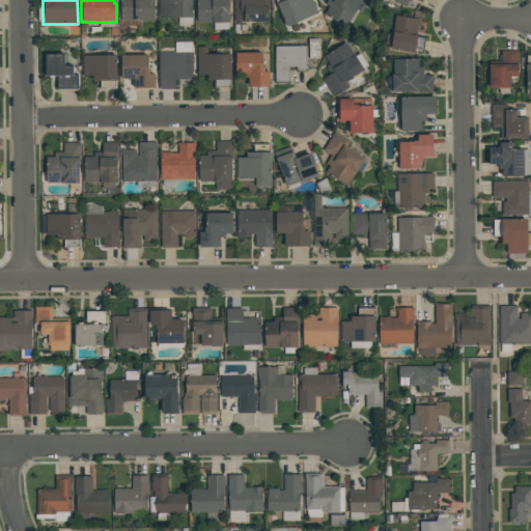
[(154,0),(154,21),(120,21),(119,0),(154,0)]
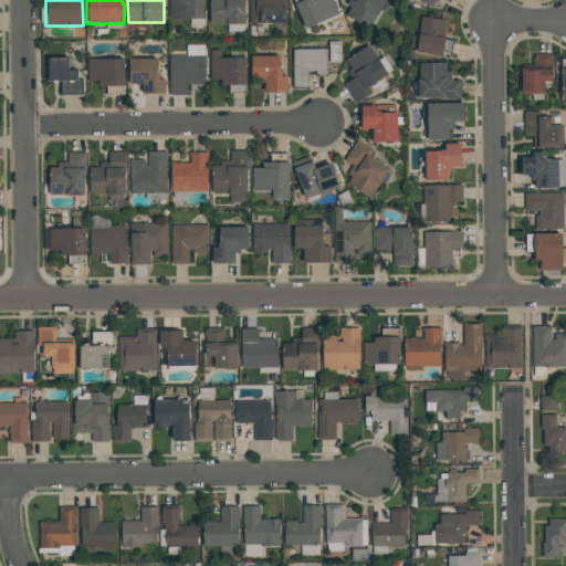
[(168,0),(203,0),(205,19),(168,20),(168,0)]
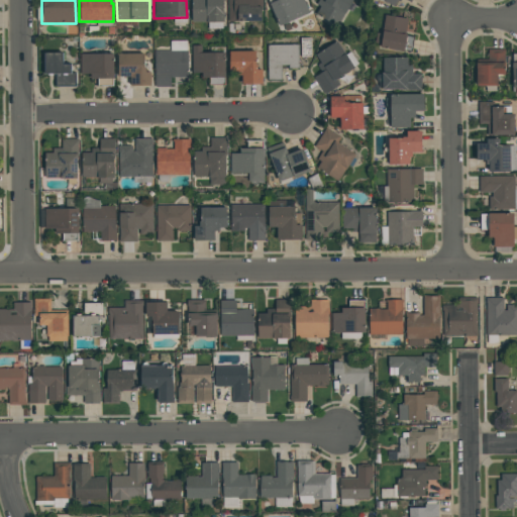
[(223,23),(191,23),(191,0),(224,0),(224,1),(223,1),(223,23)]
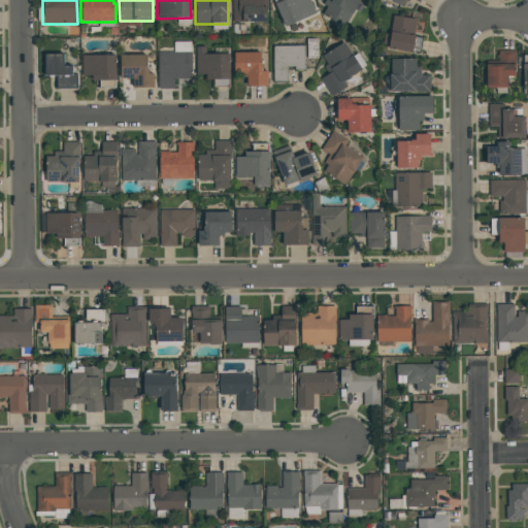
[(266,23),(232,23),(232,0),(267,0),(267,9),(266,9),(266,23)]
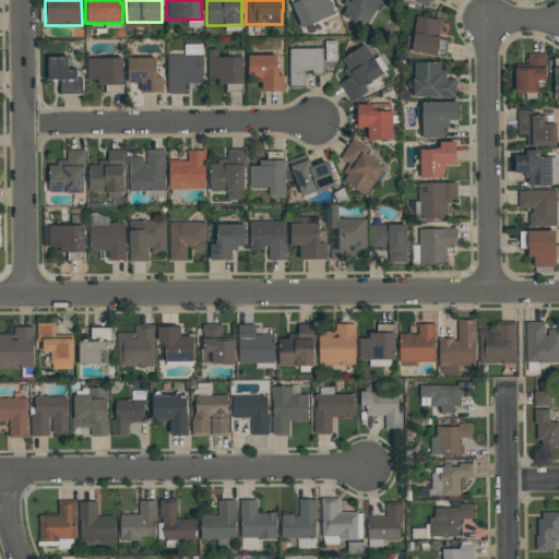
[(328,0),(334,15),(301,28),(288,0),(328,0)]
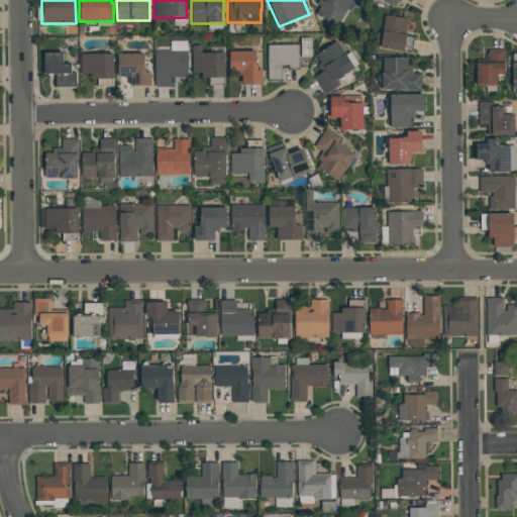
[(318,0),(352,0),(338,26),(316,14),(320,7),(316,5),(318,0)]
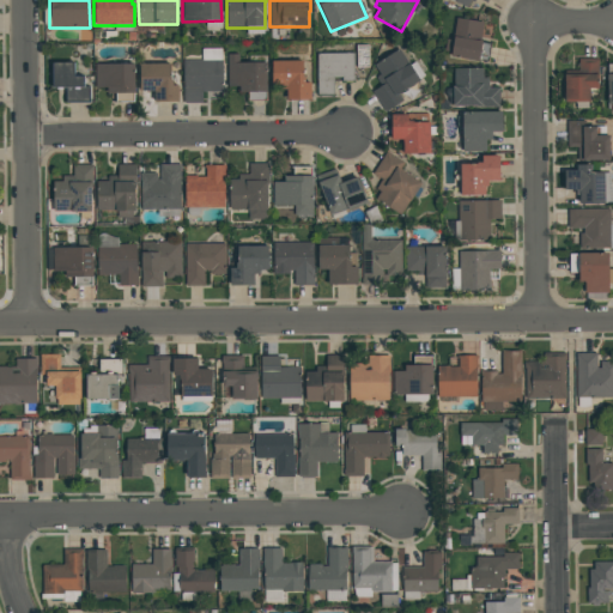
[(478,62),(449,58),(450,53),(443,52),(445,40),(453,41),(456,18),(483,23),(479,41),(481,42),(480,43),(491,46),(487,62),(479,61),(478,62)]
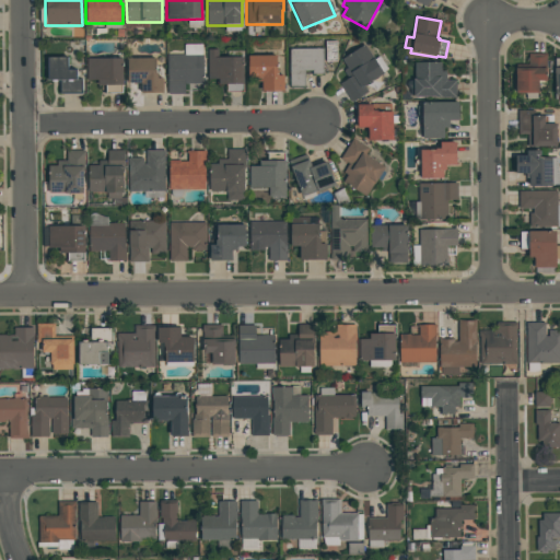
[(325,62),(325,42),(336,42),(336,62),(325,62)]
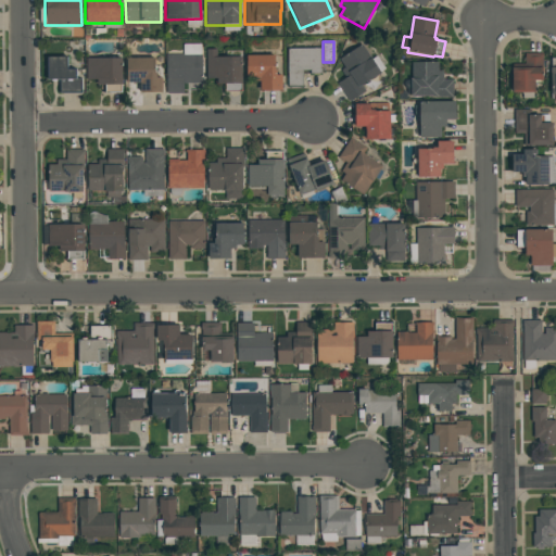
[(350,102),(338,84),(345,79),(340,71),(344,68),(339,60),(362,45),(380,74),(361,86),(365,92),(350,102)]
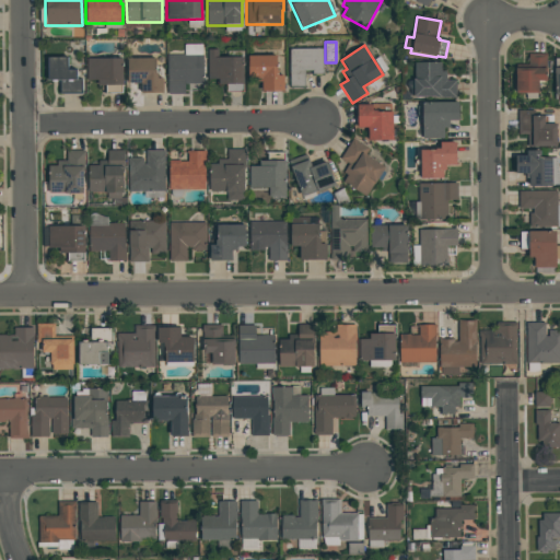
[(218,58),(243,58),(243,93),(226,93),(226,84),(218,84),(218,80),(210,80),(208,78),(208,49),(218,49),(218,58)]
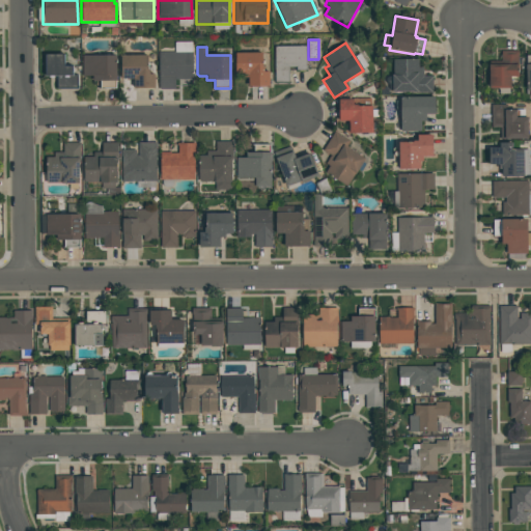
[(274,47),(305,47),(306,71),(296,71),(296,67),(287,67),(288,82),(274,82),(274,47)]
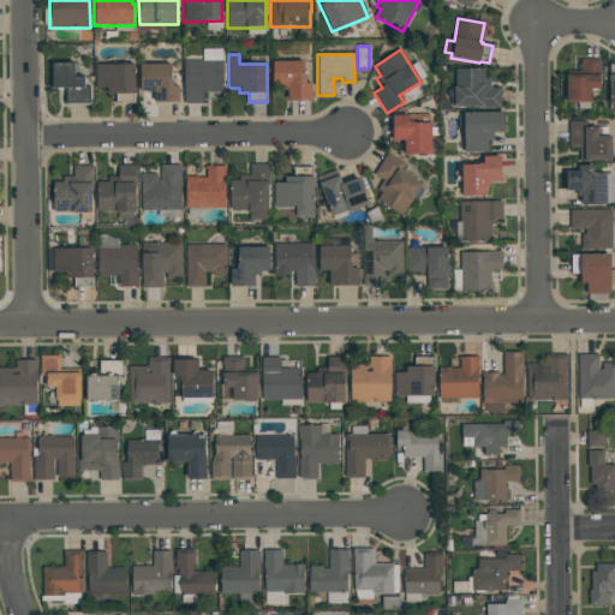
[(598,93),(591,93),(591,102),(566,102),(566,76),(579,76),(579,60),(601,60),(601,89),(598,89),(598,93)]
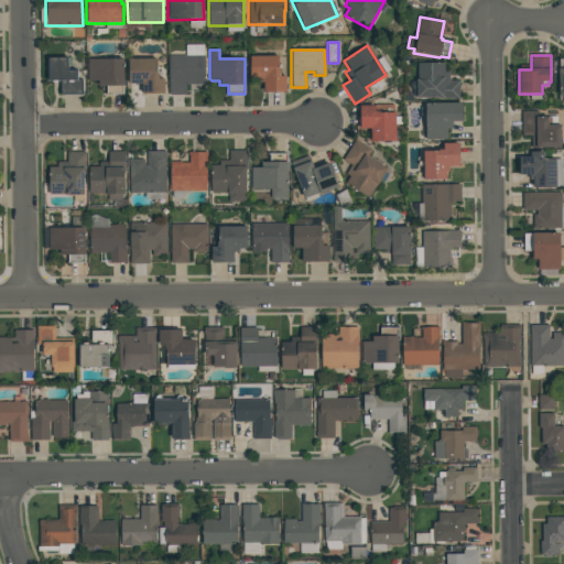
[(204,56),(204,85),(185,85),(186,96),(169,96),(169,56),(204,56)]
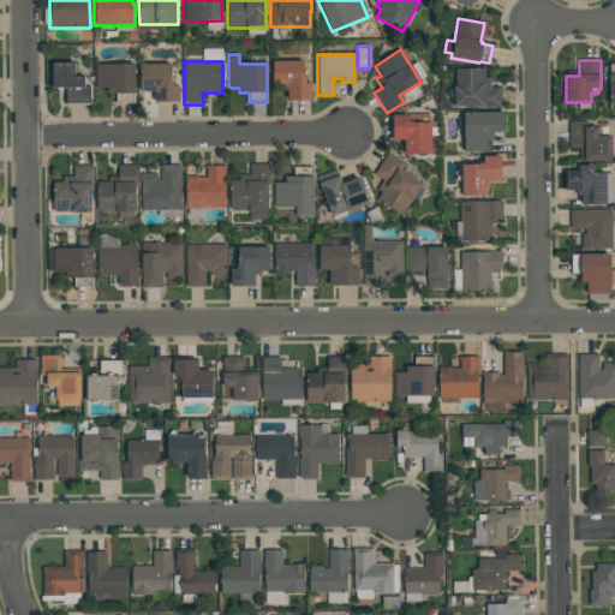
[(287,101),(287,89),(272,89),(272,61),(304,61),(304,78),(305,78),(305,83),(311,83),(312,101),(287,101)]
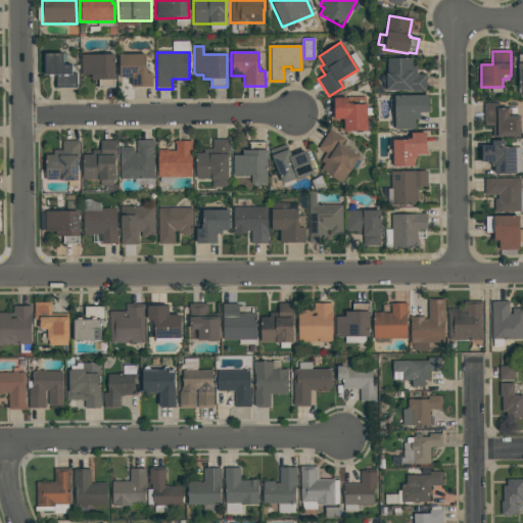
[(45,76),(44,55),(63,55),(63,65),(70,65),(70,75),(76,75),(77,88),(55,88),(55,76),(45,76)]
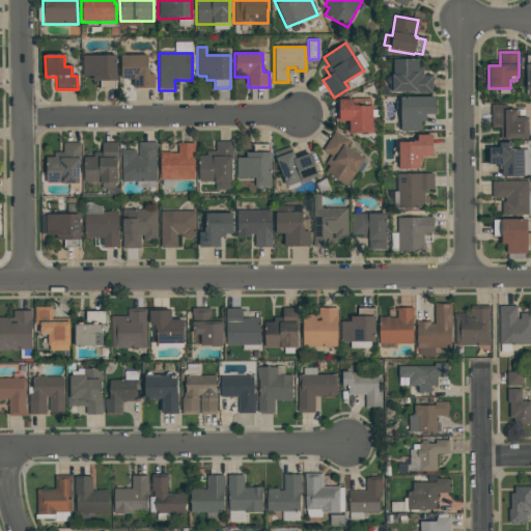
[(82,56),(115,56),(115,89),(100,89),(100,81),(92,81),(92,77),(82,77),(82,56)]
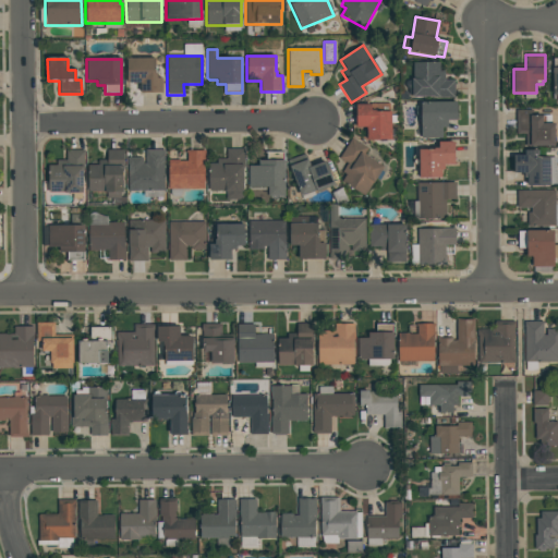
[(162,94),(141,94),(141,83),(128,83),(128,59),(155,59),(155,73),(157,73),(157,79),(162,79),(162,94)]
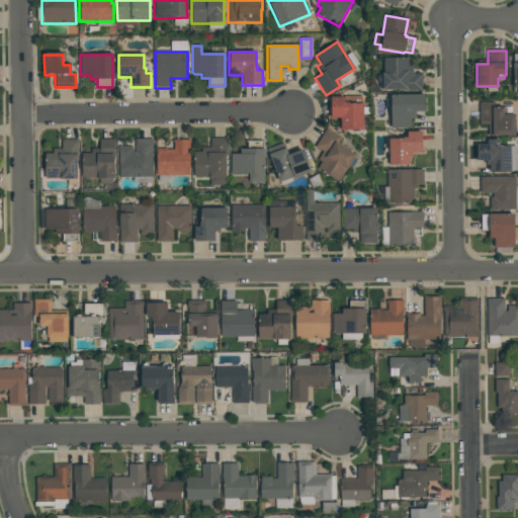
[(382,91),(382,74),(383,74),(383,59),(413,59),(413,75),(421,75),(421,89),(408,89),(408,90),(382,91)]
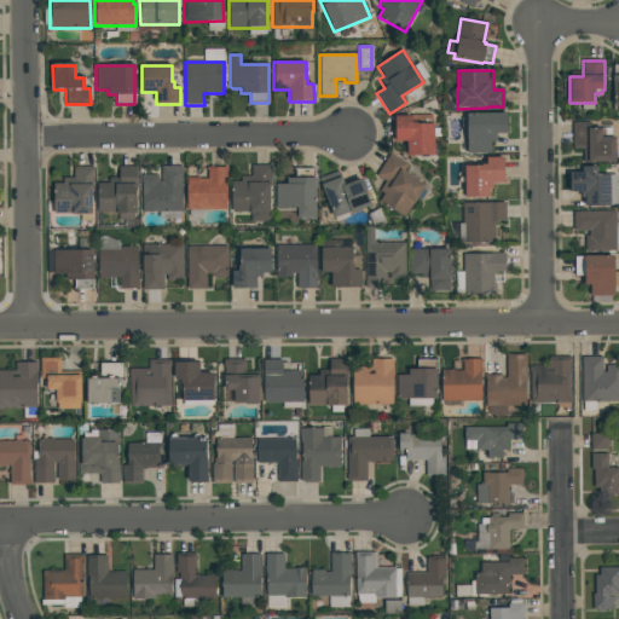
[(507,113),(507,133),(496,133),(497,143),(491,143),(491,154),(467,154),(466,114),(507,113)]
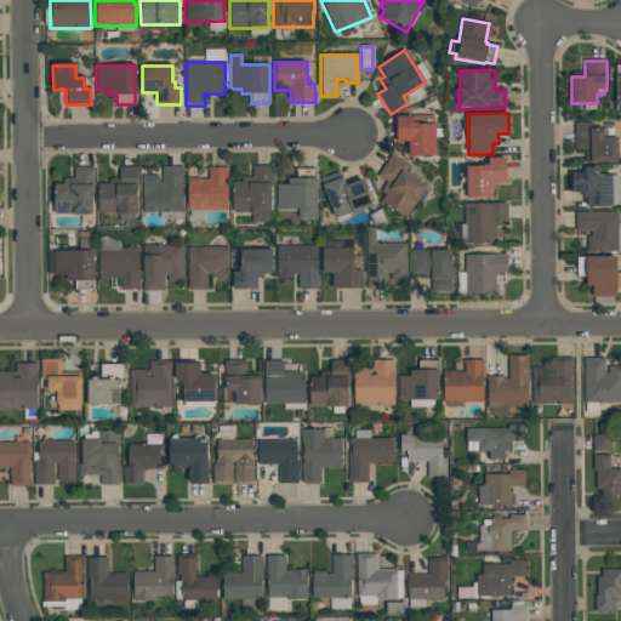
[(408,157),(408,142),(396,142),(396,117),(433,117),(433,125),(436,125),(436,157),(408,157)]
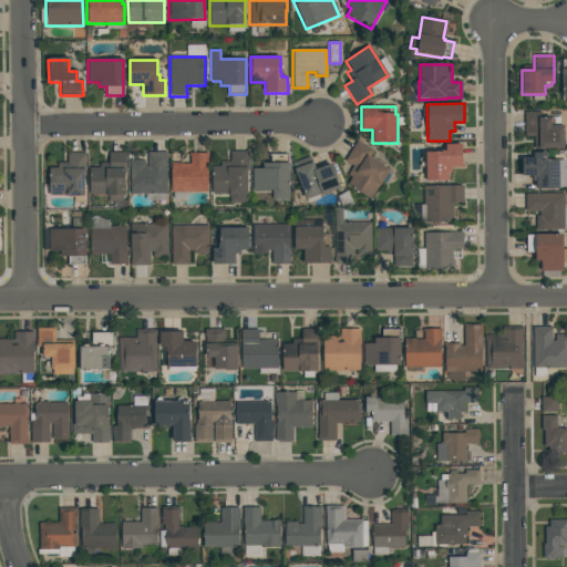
[(525,136),(525,113),(552,112),(552,126),(564,126),(564,148),(538,150),(538,145),(534,145),(534,136),(525,136)]
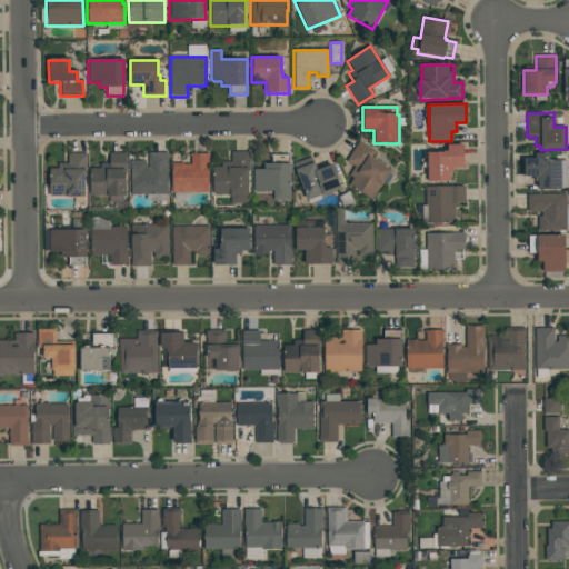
[(371,200),(348,186),(352,178),(348,176),(353,167),(345,162),(358,141),(371,149),(367,156),(391,171),(381,187),(380,187),(371,200)]
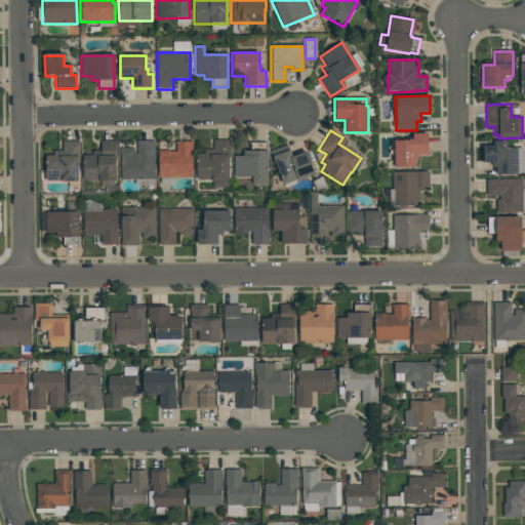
[(417,160),(415,160),(415,168),(394,168),(394,142),(408,142),(408,139),(412,139),(412,133),(428,133),(428,155),(417,155),(417,160)]
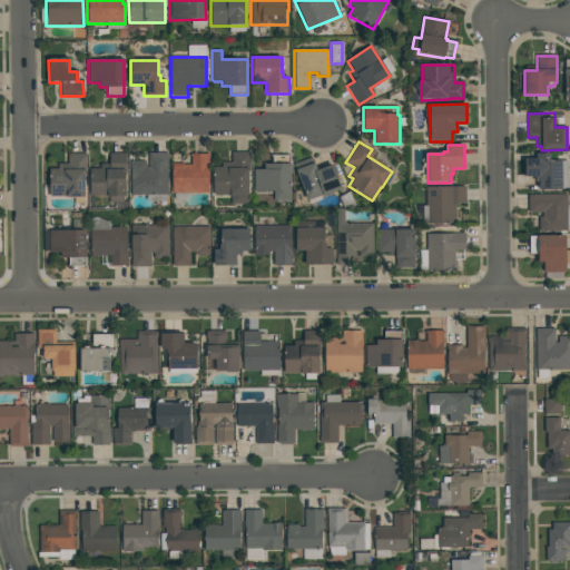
[(85,198),(66,198),(66,196),(49,196),(49,169),(58,169),(58,165),(68,165),(68,154),(85,154),(85,198)]
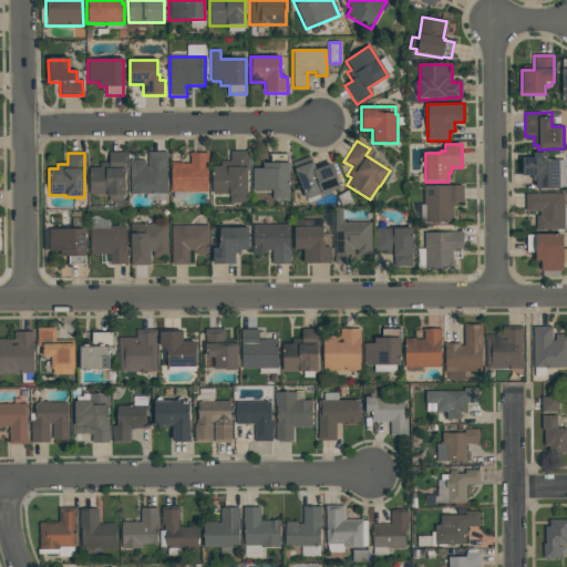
[(125,153),(125,196),(122,196),(122,203),(107,203),(107,196),(90,196),(90,168),(100,168),(100,164),(109,164),(109,153),(125,153)]
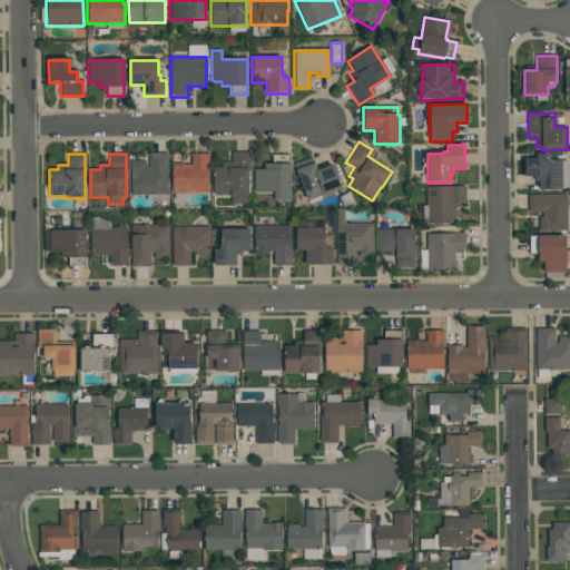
[(167,154),(168,196),(130,196),(129,161),(145,161),(145,168),(149,168),(149,154),(167,154)]
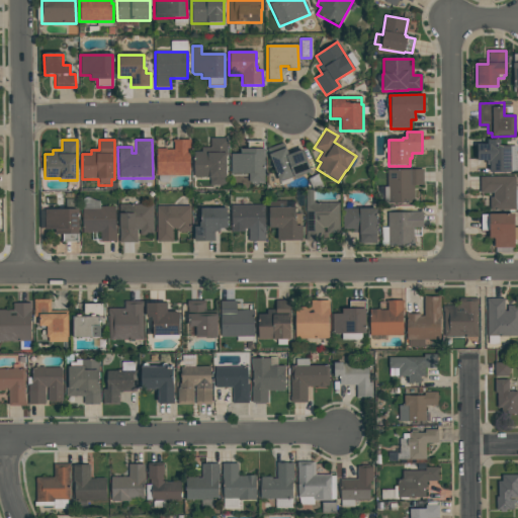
[(193,178),(193,153),(201,153),(201,149),(210,149),(210,140),(227,140),(227,156),(225,156),(225,186),(209,186),(209,180),(208,180),(208,178),(193,178)]
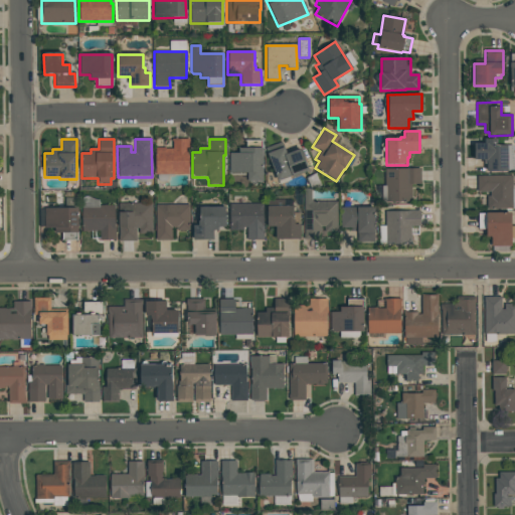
[(475,160),(474,144),(485,144),(485,139),(497,139),(497,146),(513,145),(514,170),(508,171),(486,172),(486,164),(484,164),(484,160),(475,160)]
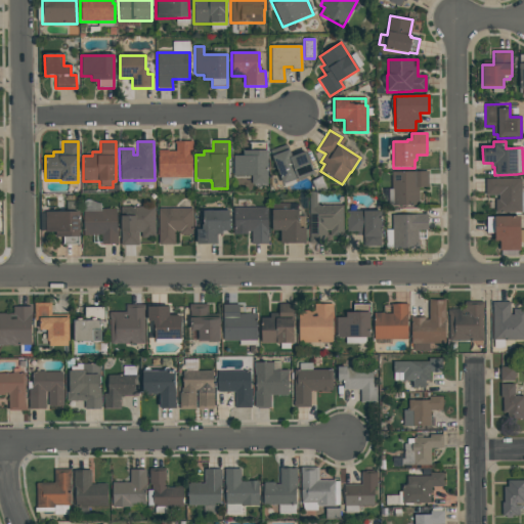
[(175,151),(175,142),(191,142),(191,178),(158,178),(158,151),(175,151)]
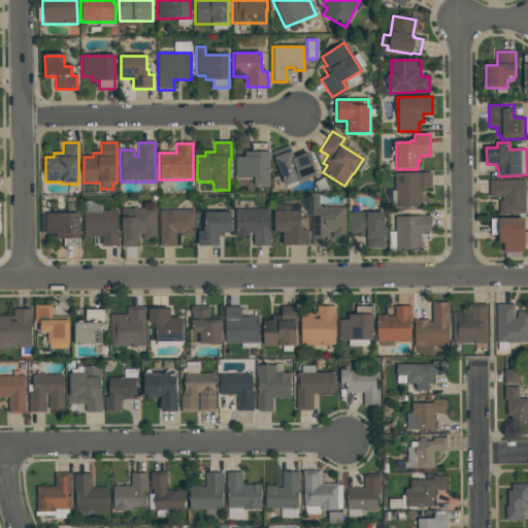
[(254,186),(254,177),(235,177),(235,158),(244,158),(244,152),(253,152),(253,144),(267,144),(267,152),(269,152),(269,186),(254,186)]
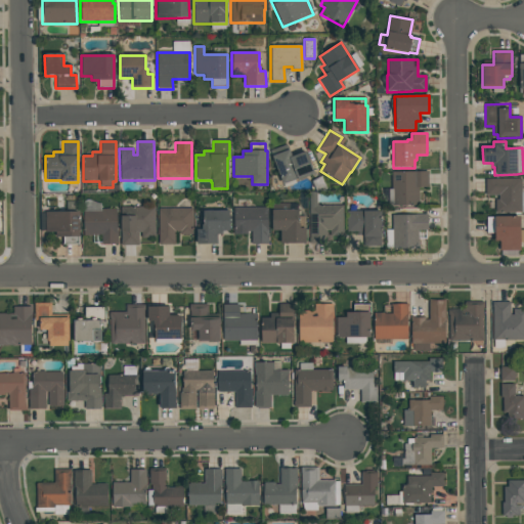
[(314,174),(297,181),(297,179),(281,185),(271,157),(289,149),(291,158),(306,151),(314,174)]
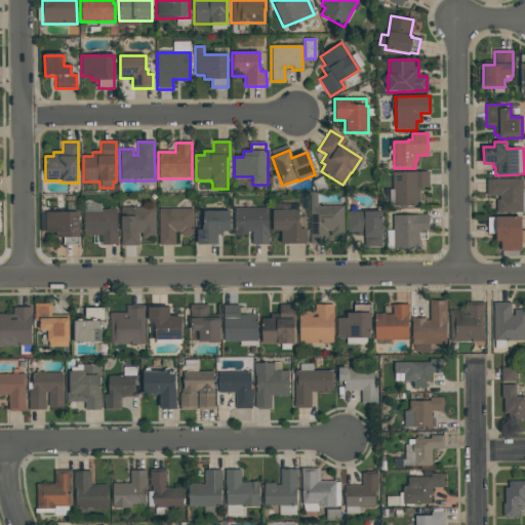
[(429,172),(429,188),(418,188),(418,205),(394,206),(394,190),(392,190),(392,172),(429,172)]
